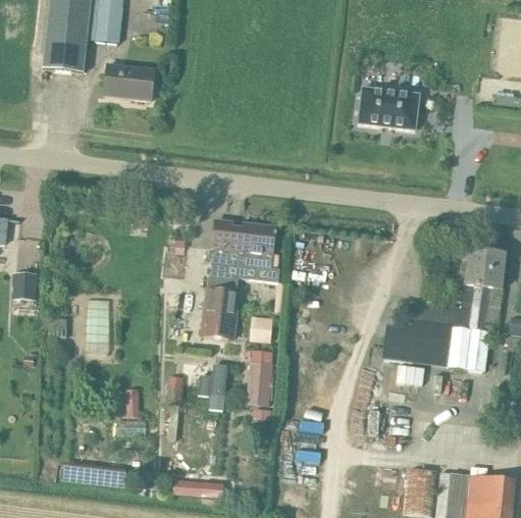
[(50,0),(42,68),(84,72),(87,44),(87,38),(119,41),(119,34),(123,0),(50,0)]
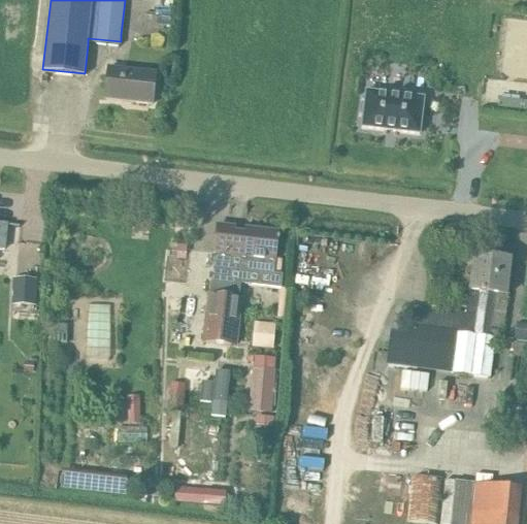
[(152,100),(155,69),(109,64),(106,96),(152,100)]
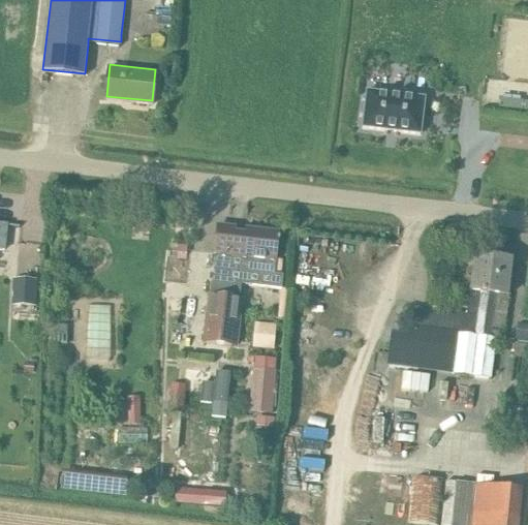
[(364,122),(364,123),(420,130),(420,129),(424,100),(424,97),(368,89),(364,122)]
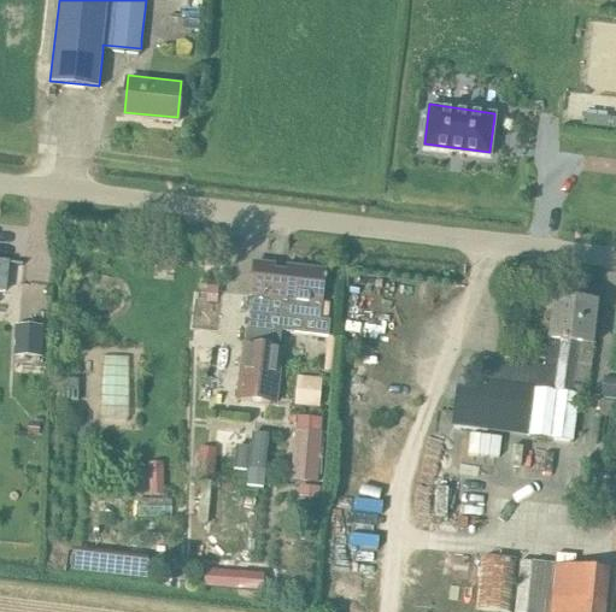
[(159,251),(157,264),(177,266),(179,253),(159,251)]
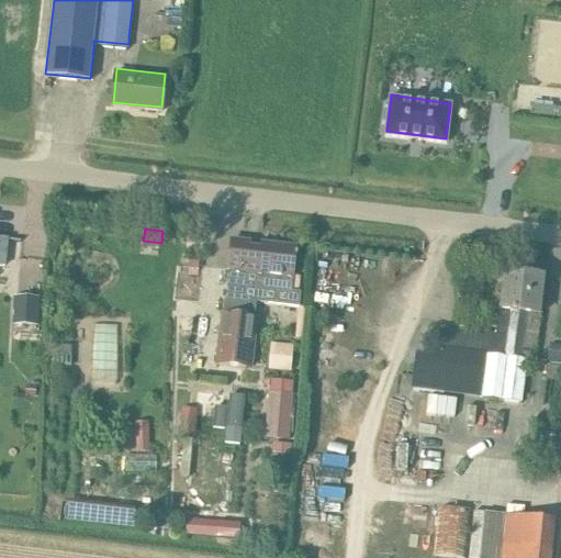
[(260,245),(249,244),(249,238),(229,236),(227,269),(229,268),(225,311),(222,311),(215,364),(254,365),(258,314),(255,314),(257,300),(300,304),(301,290),(292,289),(293,274),(296,243),(261,240),(260,245)]
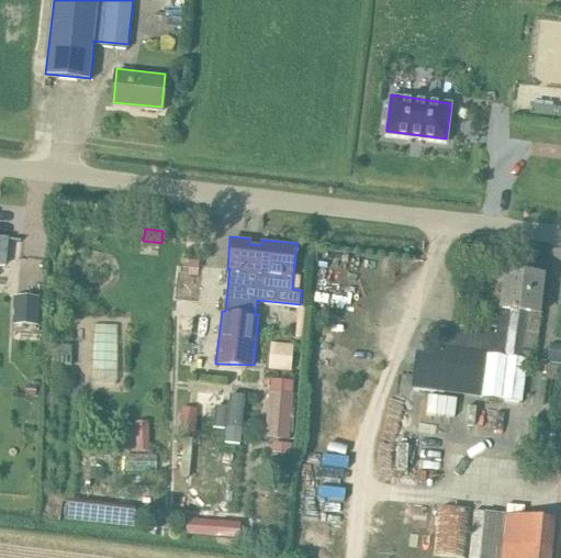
[(190,249),(189,263),(199,264),(200,250),(190,249)]
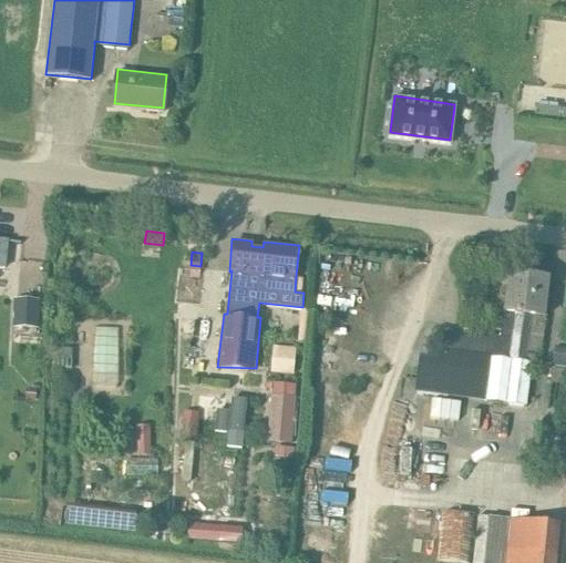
[(420,376),(418,388),(446,391),(449,379),(487,385),(486,397),(526,401),(532,360),(527,357),(533,313),(544,314),(548,276),(508,270),(504,308),(503,308),(500,333),(443,326),(439,362),(432,361),(421,367),(420,376)]
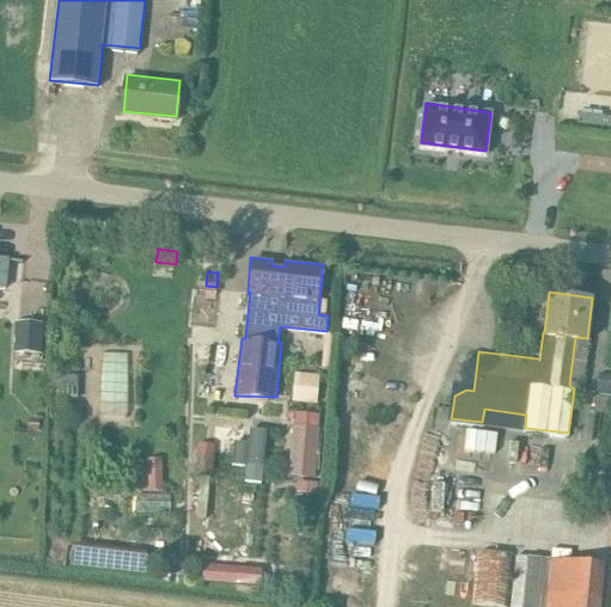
[(16,318),(14,349),(43,350),(44,320),(16,318)]
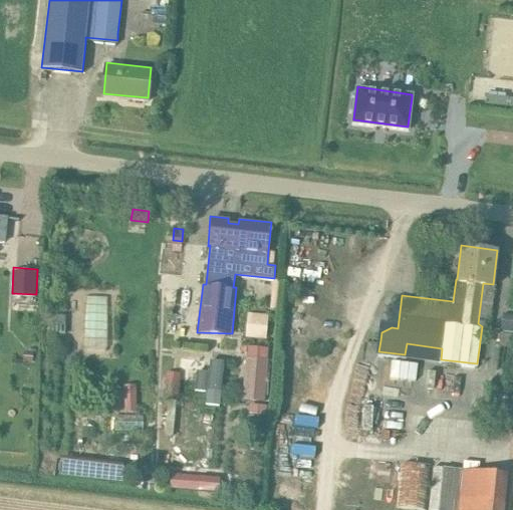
[(512,313),(503,312),(501,324),(512,325),(512,313)]
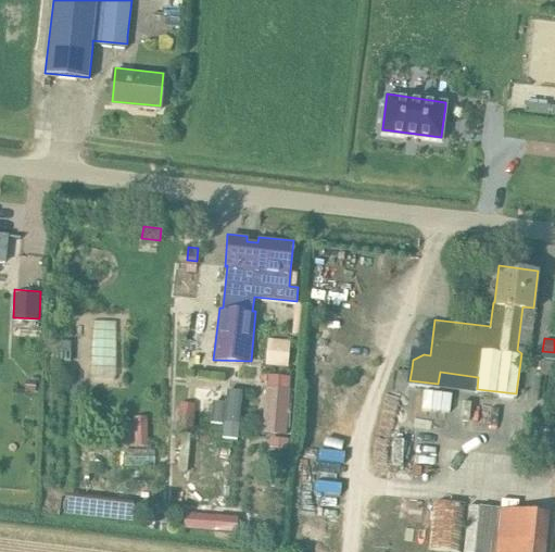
[(50,359),(71,360),(73,340),(51,339),(50,359)]
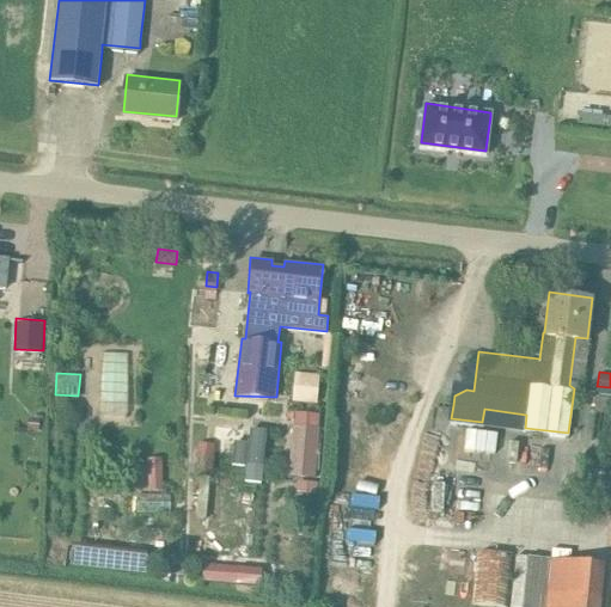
[(316,476),(319,425),(293,424),(289,474),(316,476)]
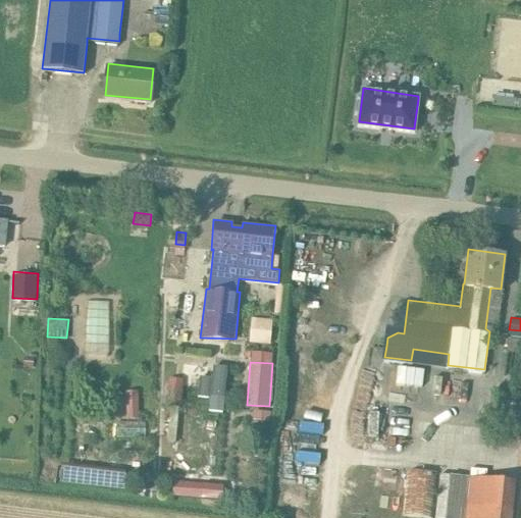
[(223,410),(227,366),(213,365),(212,376),(200,375),(198,395),(210,396),(209,409),(223,410)]
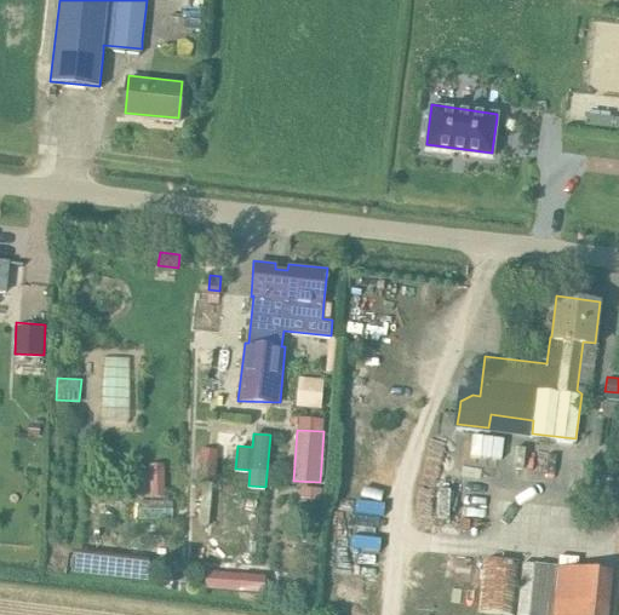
[(216,476),(217,448),(196,447),(194,475),(216,476)]
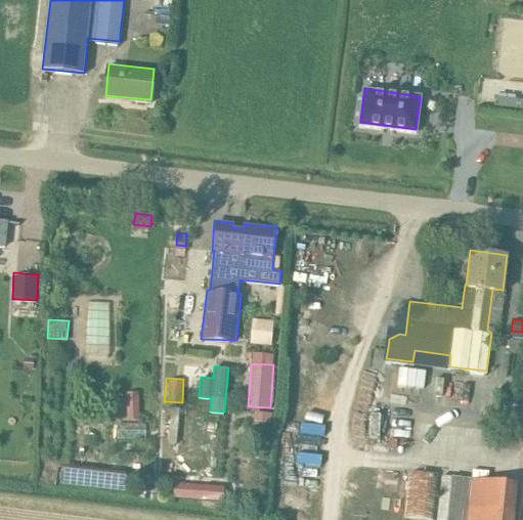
[(139,419),(138,390),(127,391),(128,419),(139,419)]
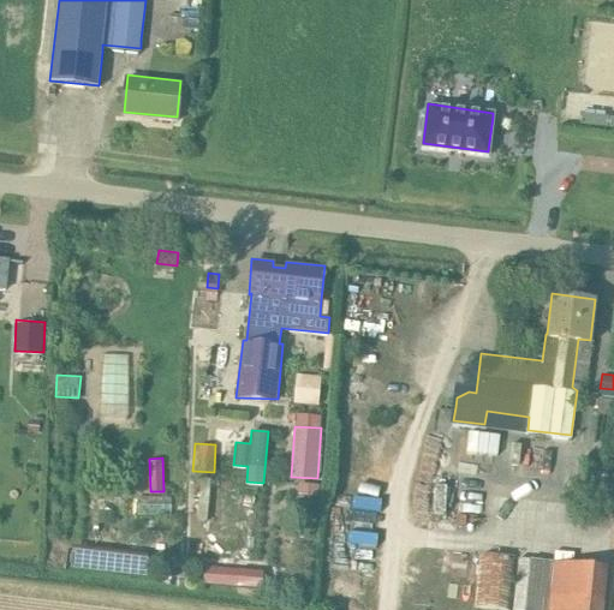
[(299,480),(298,489),(320,491),(320,482),(299,480)]
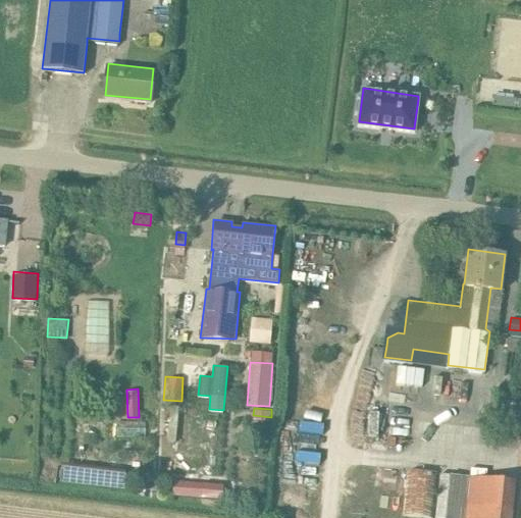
[(433,516),(437,472),(407,468),(402,513),(433,516)]
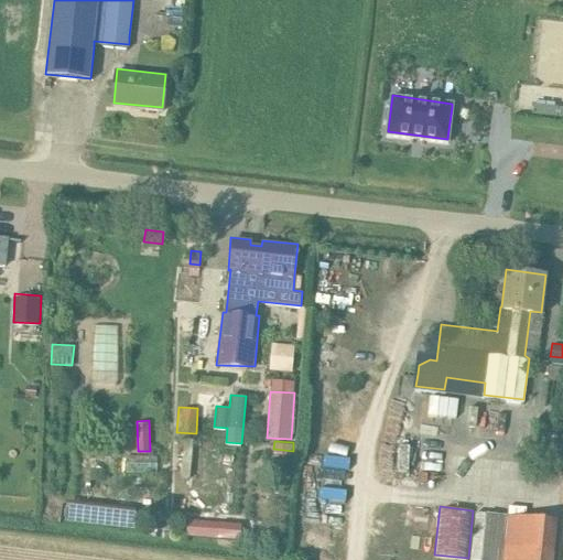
[(552,559),(556,517),(477,509),(472,559),(552,559)]
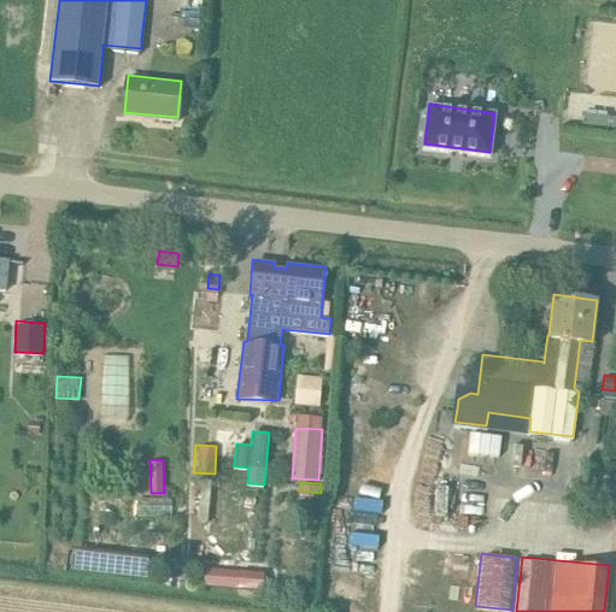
[(204,583),(239,586),(240,569),(205,566),(204,583)]
